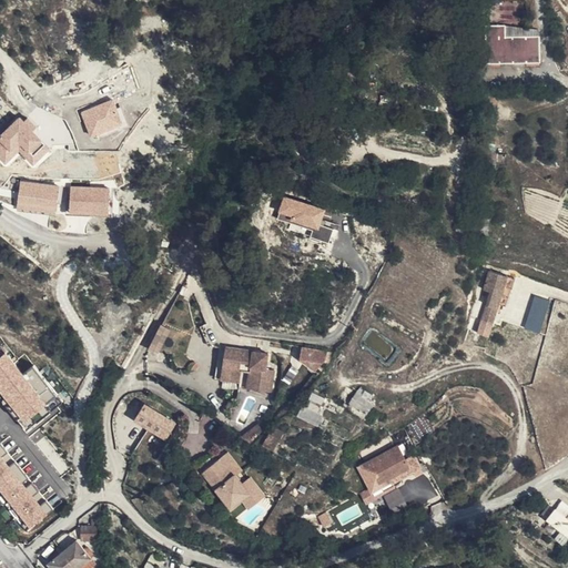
[(540,63),(539,37),(506,37),(506,26),(485,27),(487,64),(540,63)]
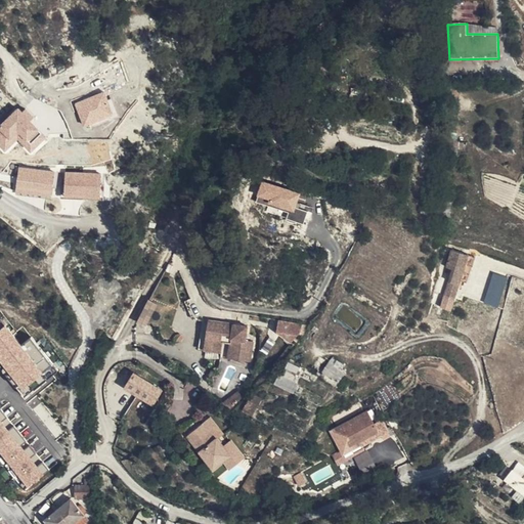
[(467,34),(497,34),(494,28),(467,24),(467,34)]
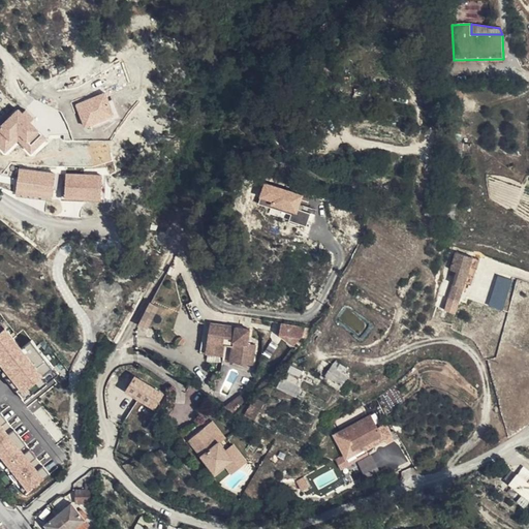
[(104,94),(76,105),(85,127),(113,116),(104,94)]
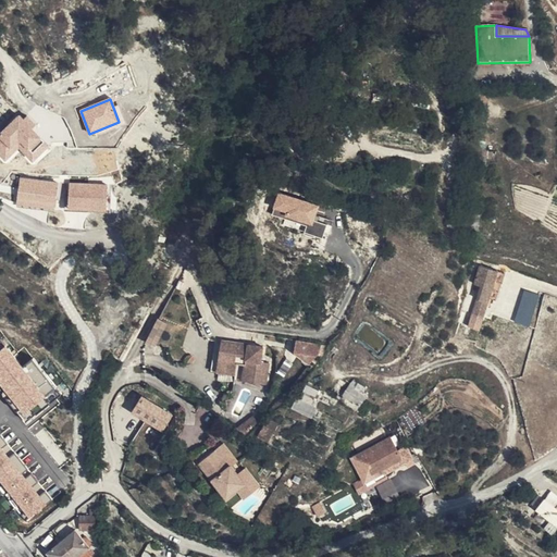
[(20,116),(0,135),(0,155),(5,161),(19,148),(31,161),(47,146),(20,116)]
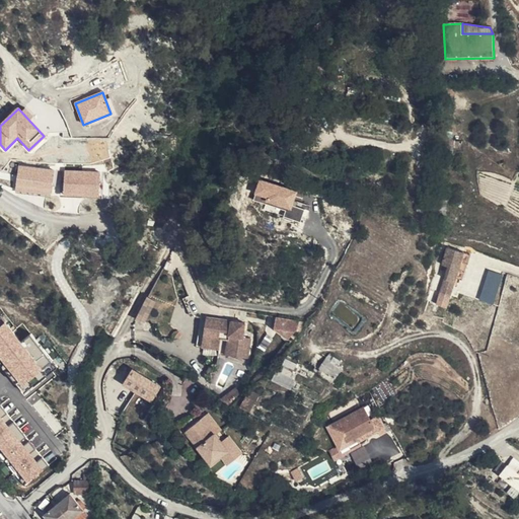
[(52,170),(18,166),(15,190),(48,194),(52,170)]
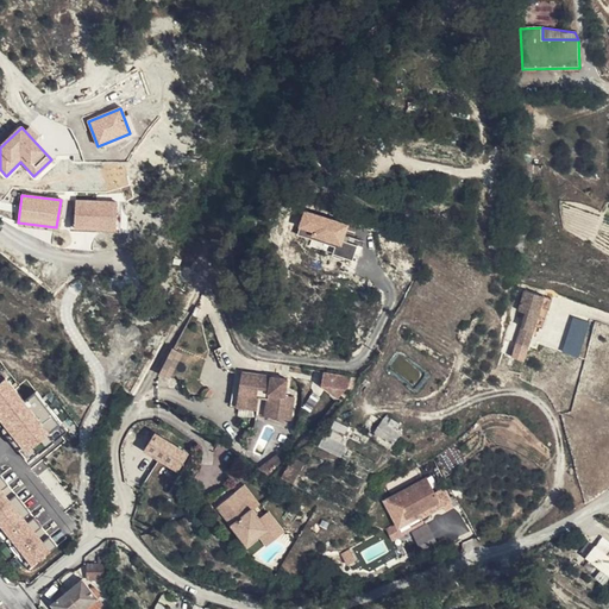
[(115,203),(77,201),(75,230),(113,232),(115,203)]
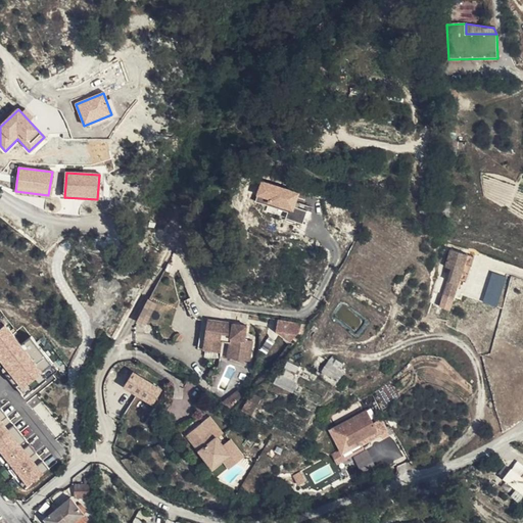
[(263,178),(256,198),(290,208),(288,216),(304,221),(307,208),(297,205),(301,189),(263,178)]
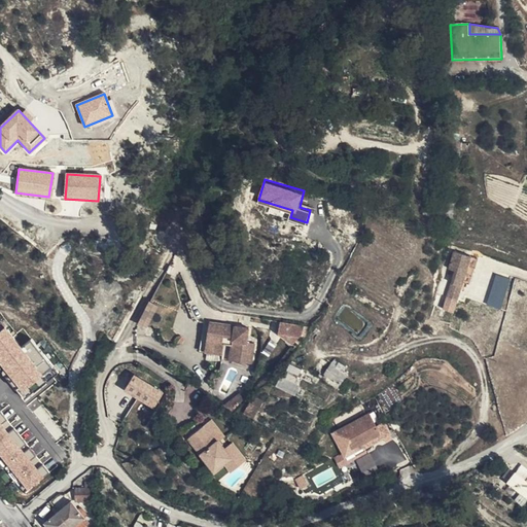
[(455,271),(447,296),(457,300),(463,282),(470,256),(454,251),(449,269),(455,271)]
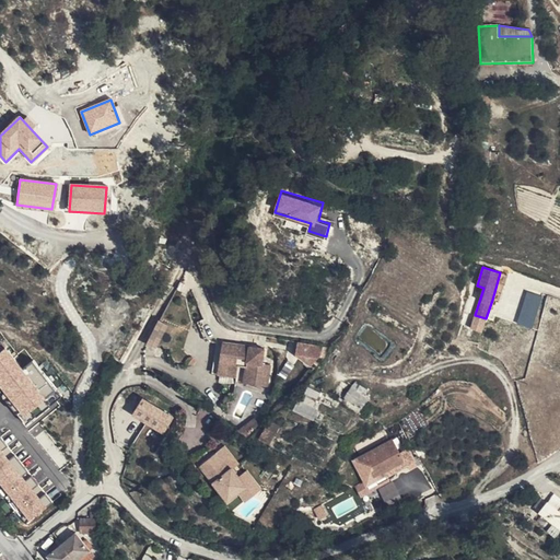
[(500,272),(492,300),(498,301),(506,275),(500,272)]
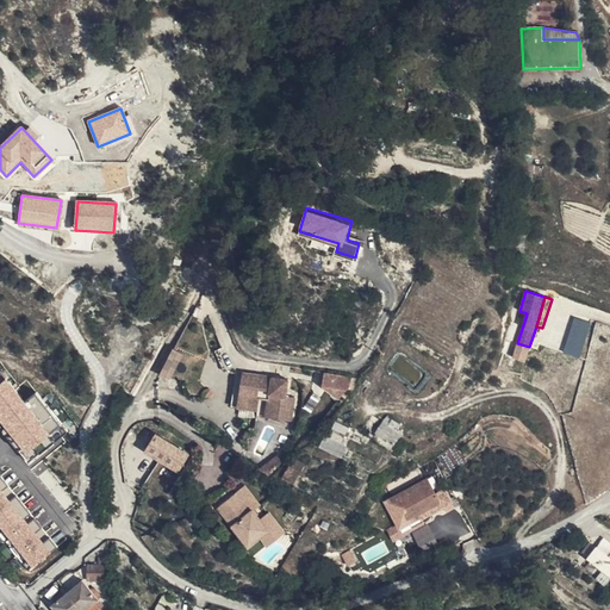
[(576,319),(565,352),(580,356),(590,323),(576,319)]
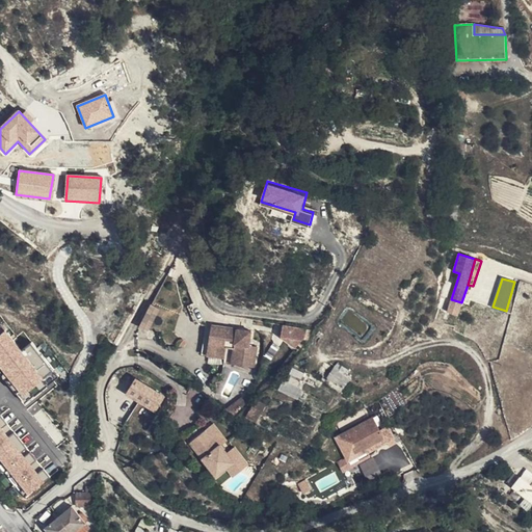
[(150,329),(161,307),(152,302),(140,324),(150,329)]
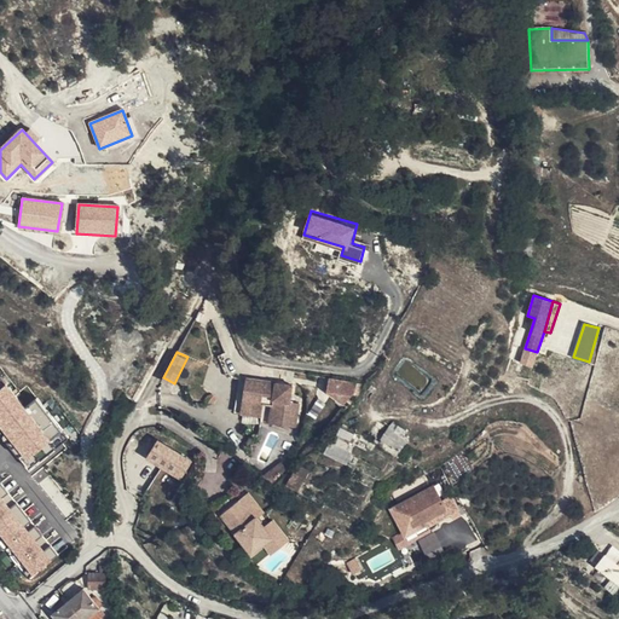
[(242,380),(241,381),(235,411),(254,416),(256,403),(267,405),(264,423),(288,428),(293,404),(284,403),(288,386),(244,377),(242,380)]
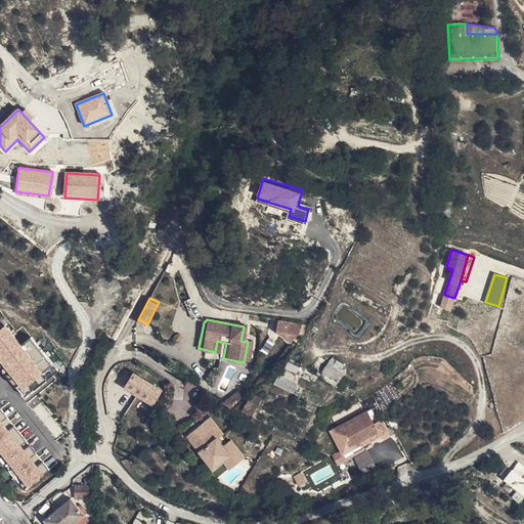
[(289,343),(305,324),(272,322),(272,333),(289,343)]
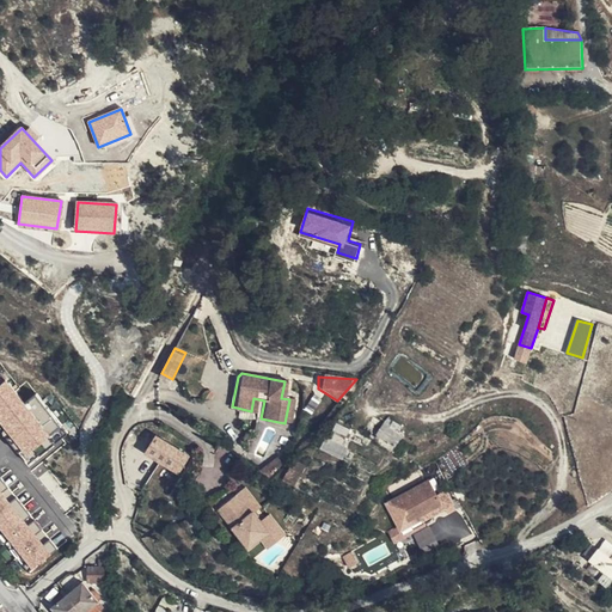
[(24,405),(5,380),(0,384),(0,424),(29,463),(66,435),(35,396),(24,405)]
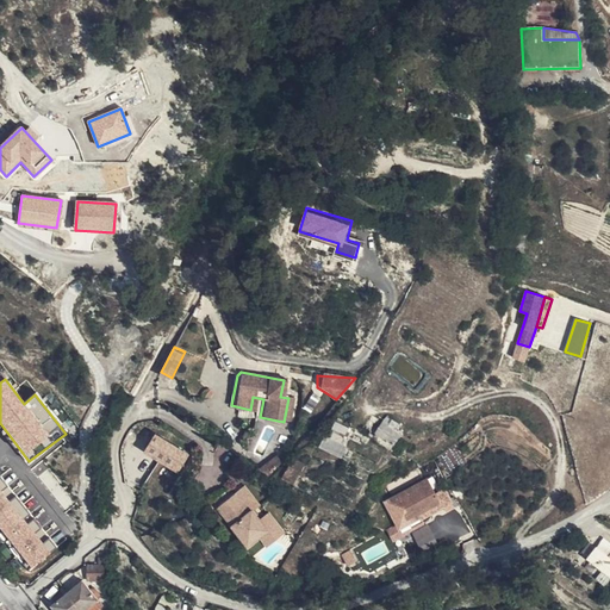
[(399,431),(397,429),(396,431),(388,427),(392,421),(386,417),(375,433),(393,444),(399,434),(398,434),(399,431)]
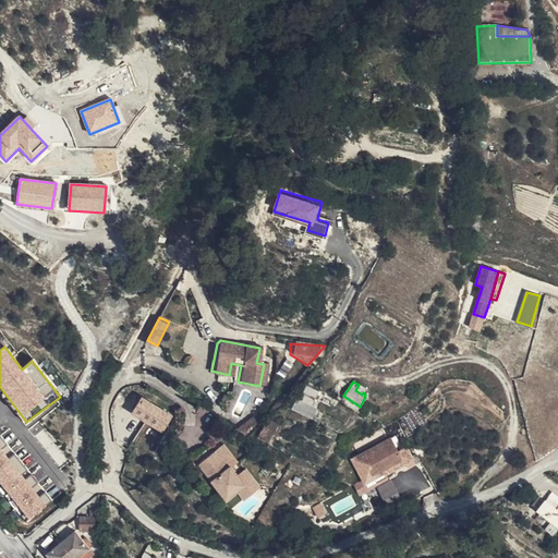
[(304,391),(317,397),(320,391),(307,385),(304,391)]
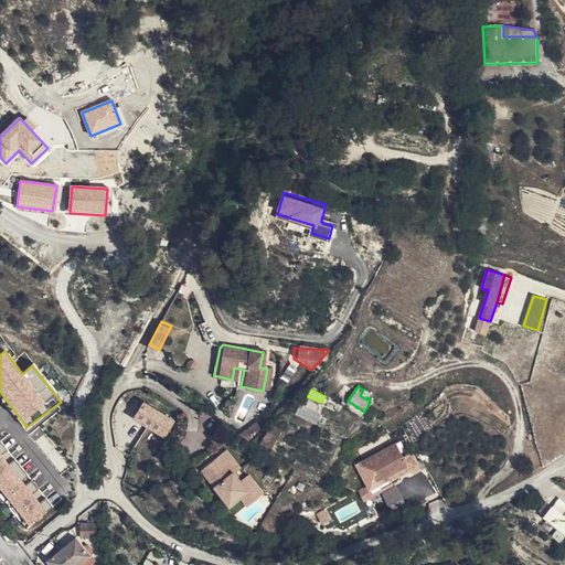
[(366,400),(368,397),(370,395),(363,390),(360,395),(366,400)]
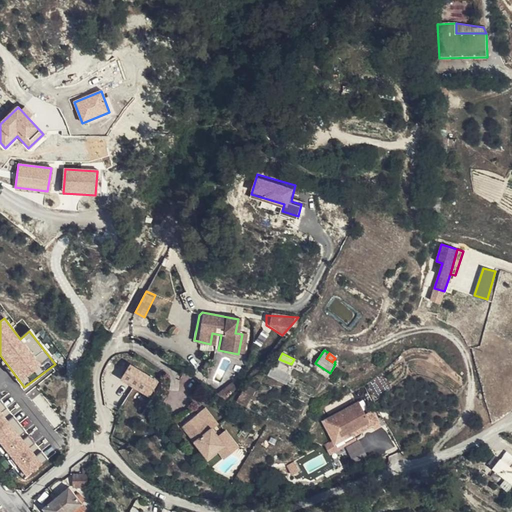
[(275,366),(287,372),(290,366),(278,361),(275,366)]
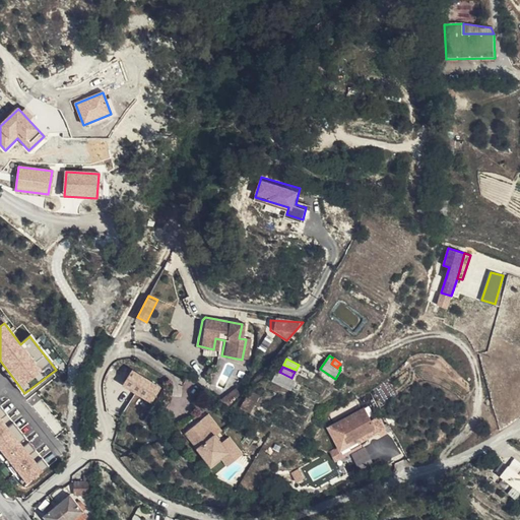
[(160,388),(132,371),(123,386),(151,403),(160,388)]
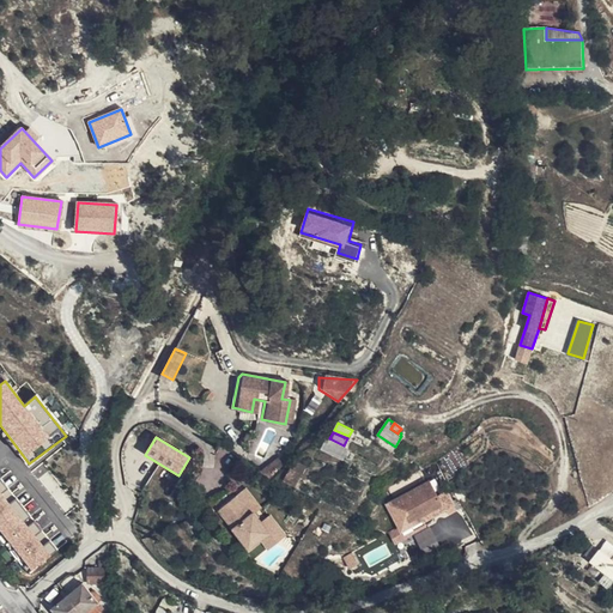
[(350,449),(344,445),(329,438),(327,437),(321,448),(344,459),(350,449)]
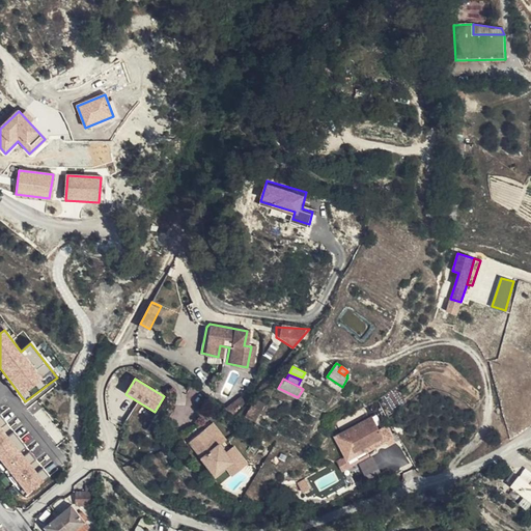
[(226,410),(231,414),(245,402),(241,397),(226,410)]
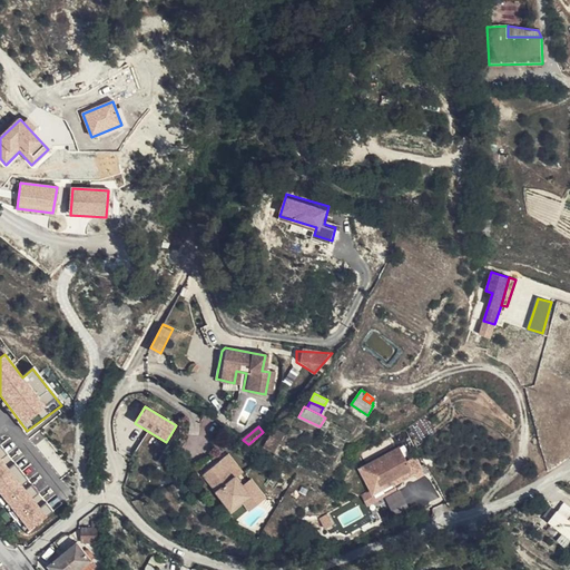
[(273,435),(282,440),(285,432),(276,428),(273,435)]
